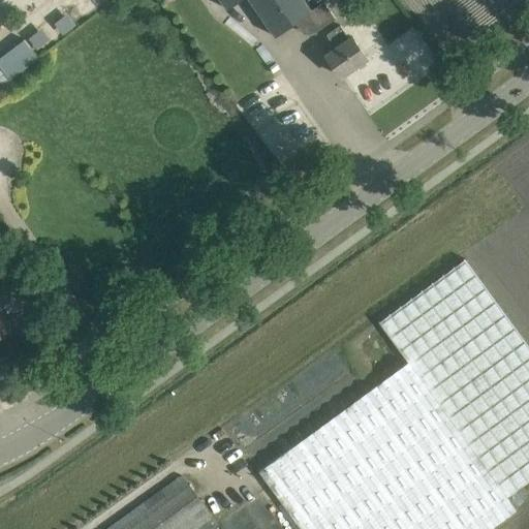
[(99,0),(88,0),(78,8),(85,18),(102,4),(99,0)]
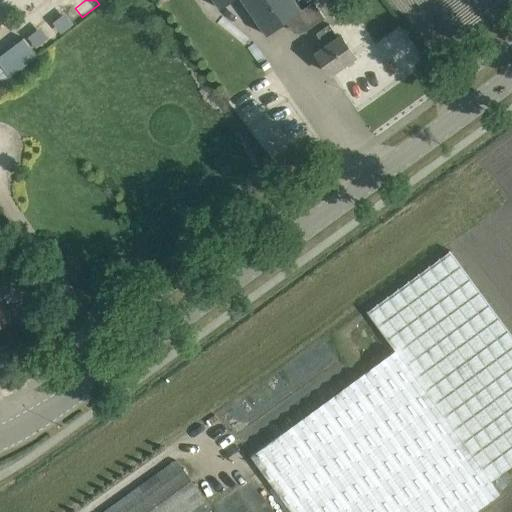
[(267,35),(294,16),(305,31),(325,17),(314,1),(302,9),(295,0),(215,0),(220,7),(220,8),(232,0),(243,0),(267,33),(266,34),(267,35)]
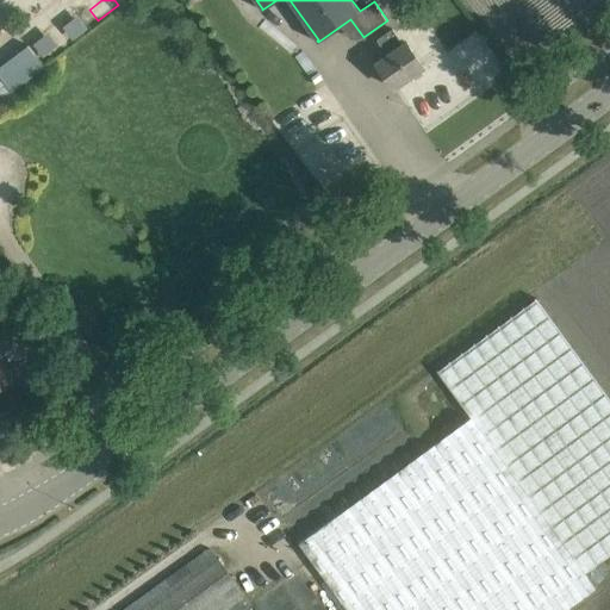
[(404,44),(393,29),(377,39),(388,55),(377,63),(394,87),(424,67),(406,42),(404,44)]
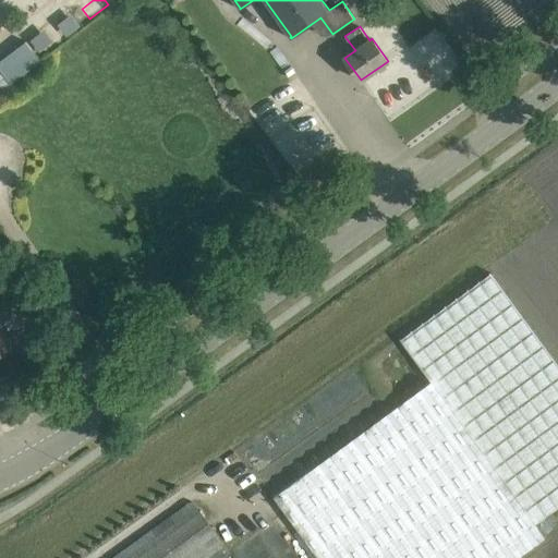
[(0,68),(11,84),(40,62),(25,43),(0,61),(0,68)]
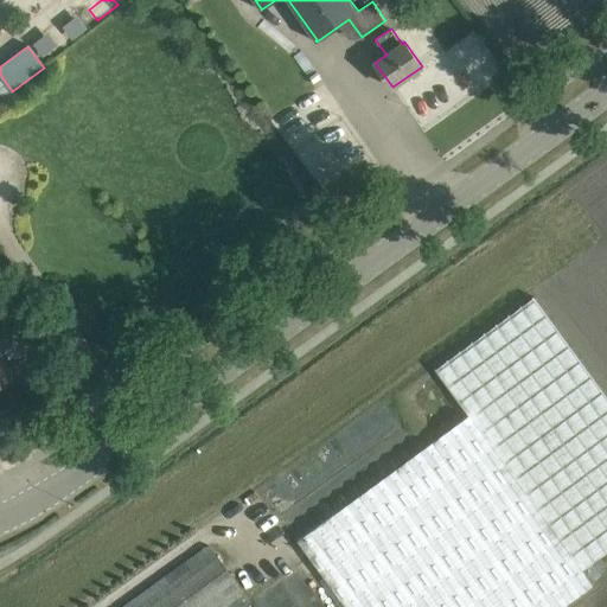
[(343,606),(566,606),(595,586),(585,572),(606,554),(606,395),(535,296),(434,371),(467,415),(295,541),(343,606)]
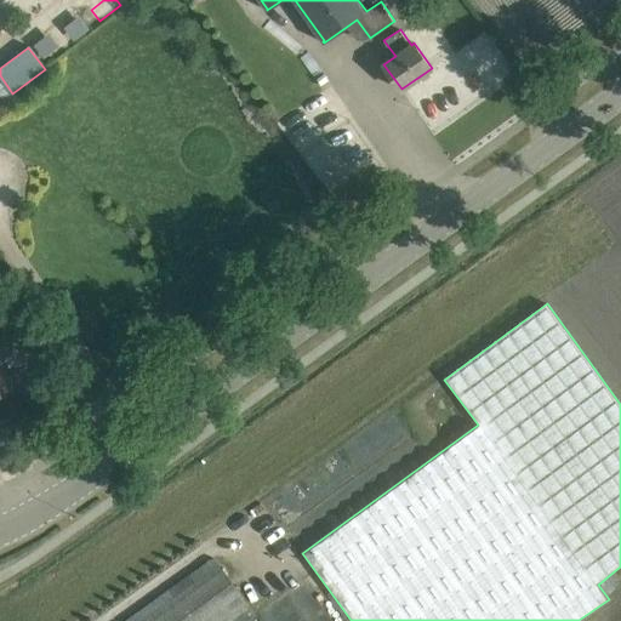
[(0,364),(0,393),(15,385),(0,364)]
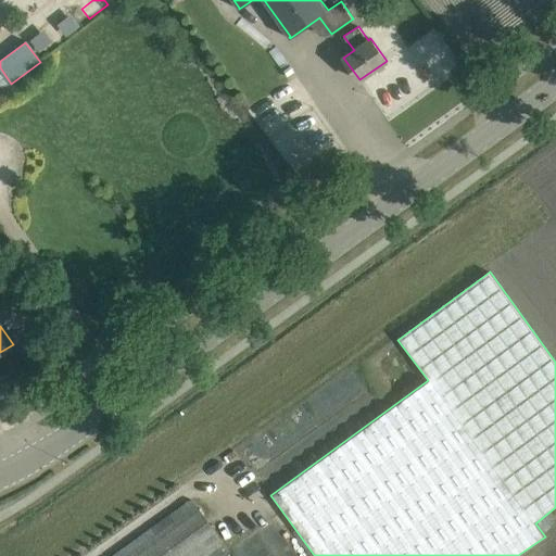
[(206,555),(224,544),(192,500),(114,555),(206,555)]
